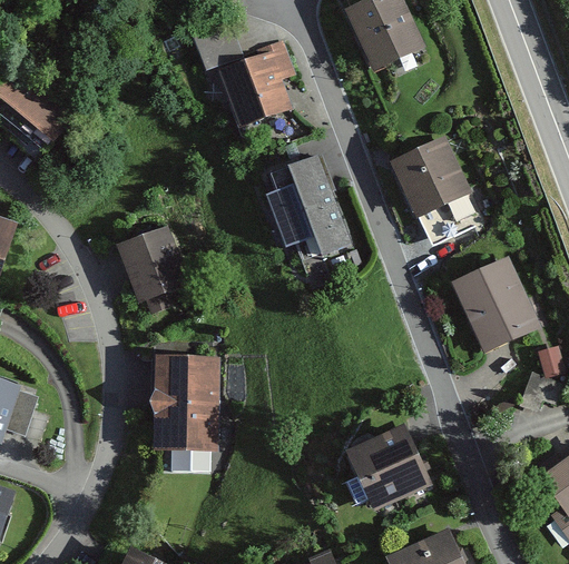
[(356,0),(347,3),(373,67),(424,46),(404,0),(356,0)]
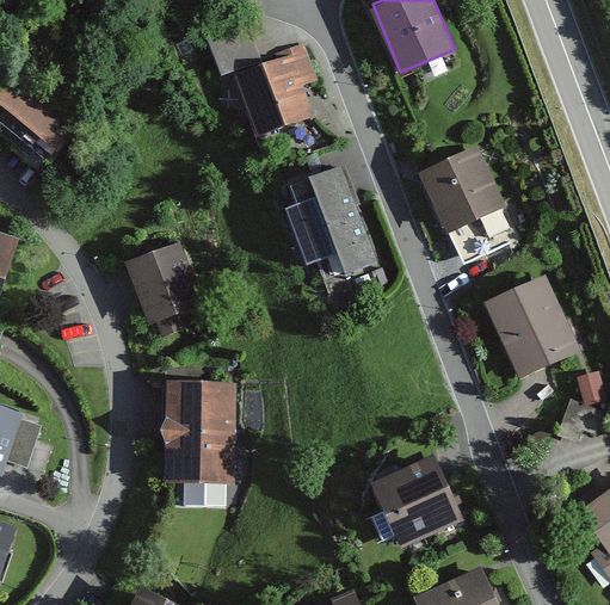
[(247,22),(208,36),(246,141),(313,116),(301,81),(319,75),(306,39),(260,55),(247,22)]
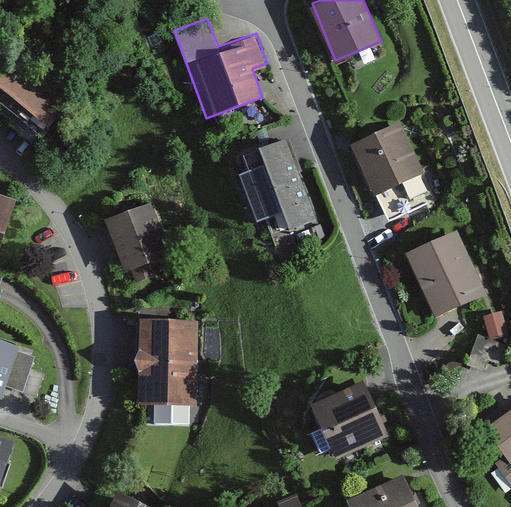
[(14,60),(0,76),(0,97),(41,132),(66,103),(14,60)]
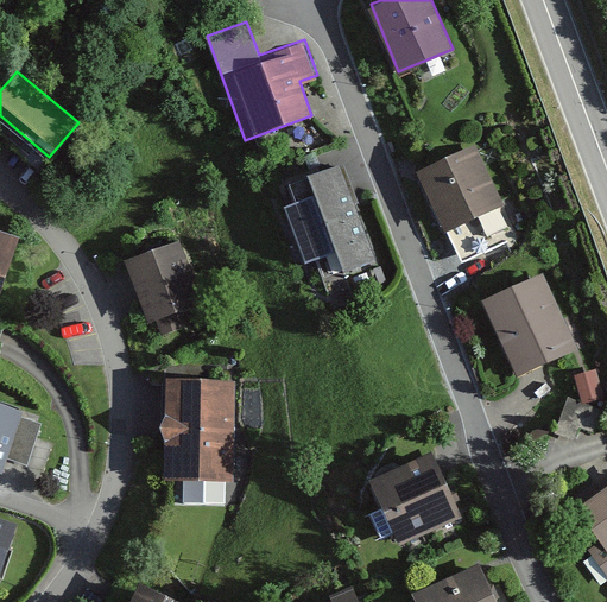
[(475,144),(413,170),(456,268),(518,241),(475,144)]
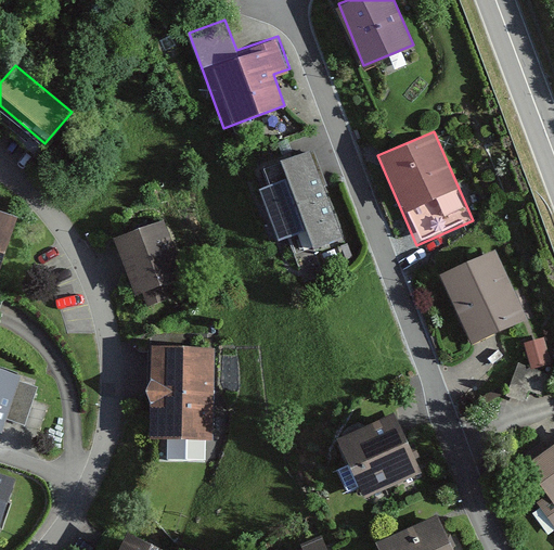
[(308,148),(257,166),(291,253),(340,233),(308,148)]
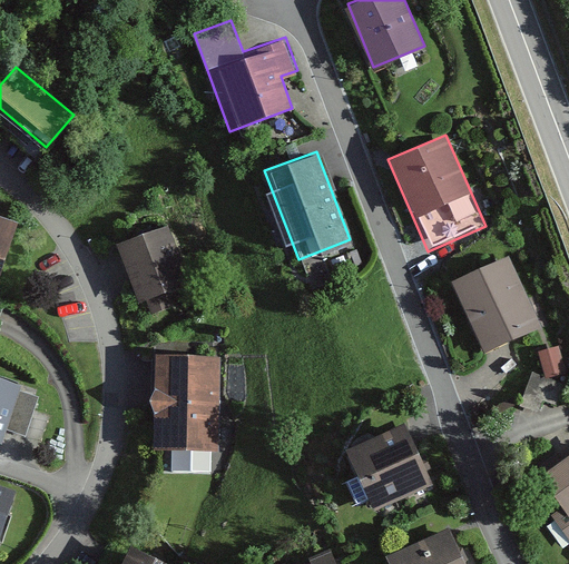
[(0,276),(17,221),(0,216),(0,276)]
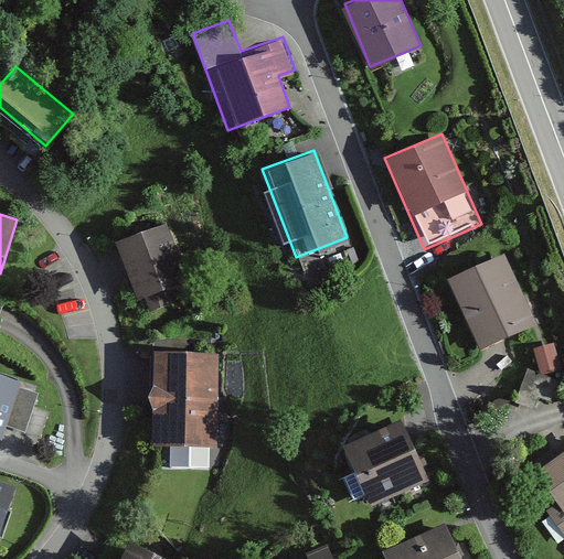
[(163,227),(117,245),(144,312),(169,302),(162,287),(184,278),(163,227)]
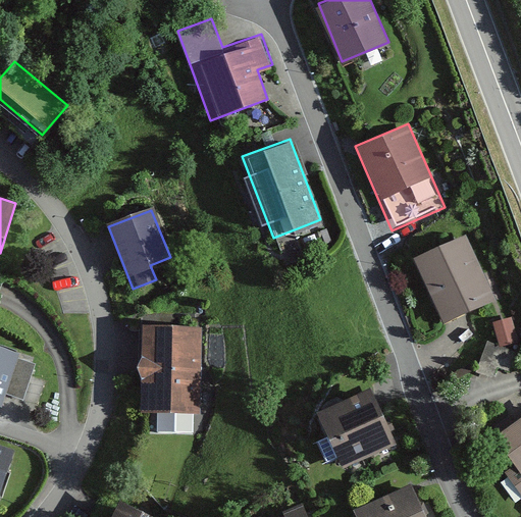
[(466,235),(415,257),(444,321),(495,299),(466,235)]
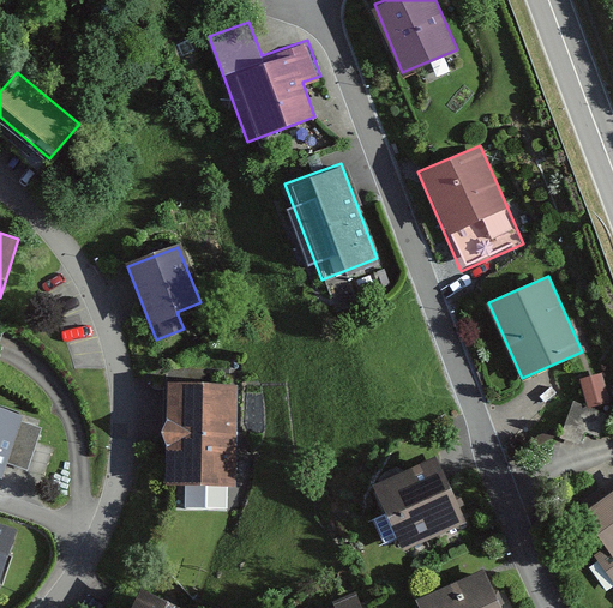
[(601,372),(577,379),(587,409),(610,402),(601,372)]
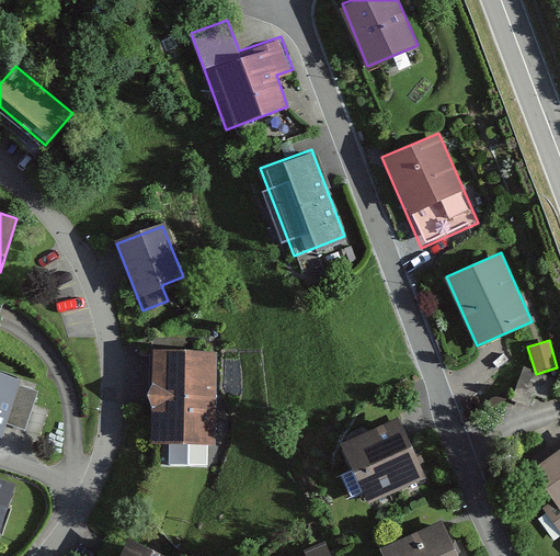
[(216,353),(151,353),(151,443),(215,443),(216,353)]
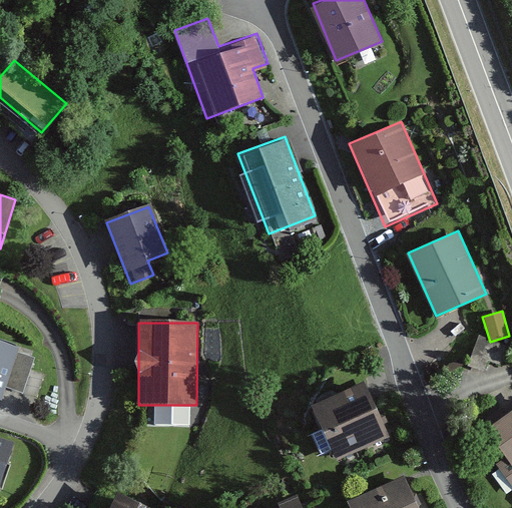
[(20,348),(0,340),(0,400),(2,401),(20,348)]
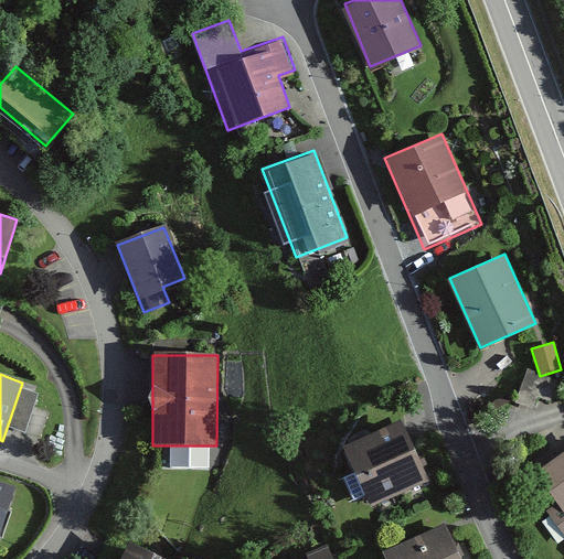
[(402,415),(342,439),(369,502),(428,477),(402,415)]
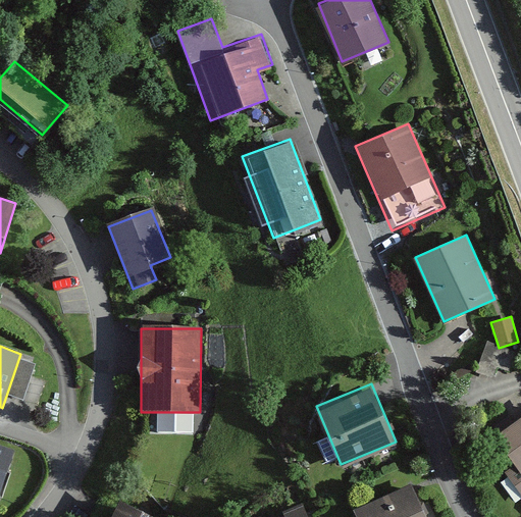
[(520,416),(492,435),(520,477),(520,416)]
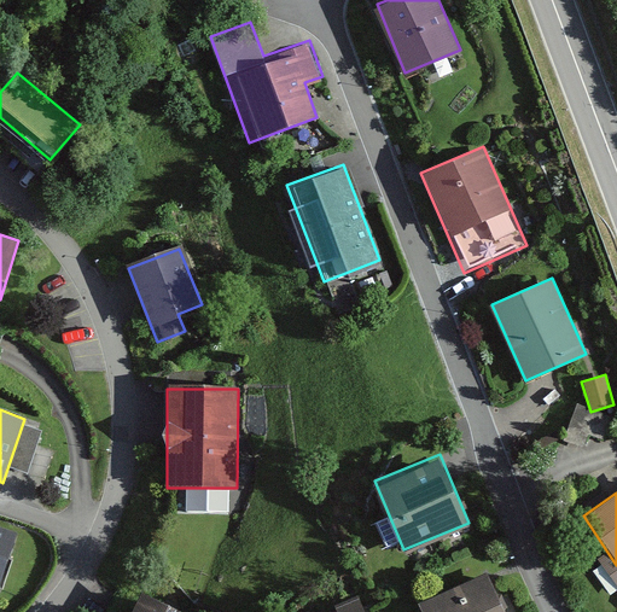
[(0,576),(13,528),(0,523),(0,576)]
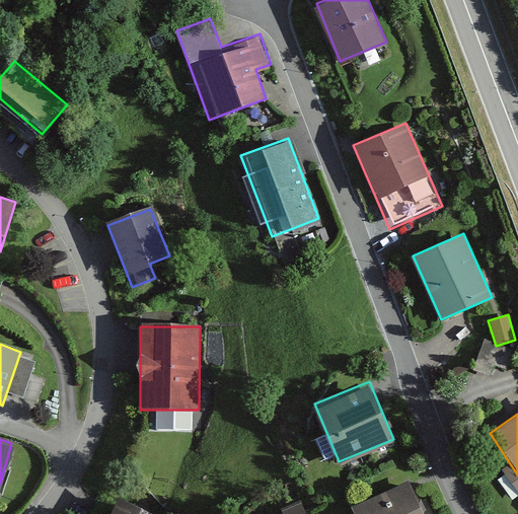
[(422,513),(409,481),(352,503),(356,513),(422,513)]
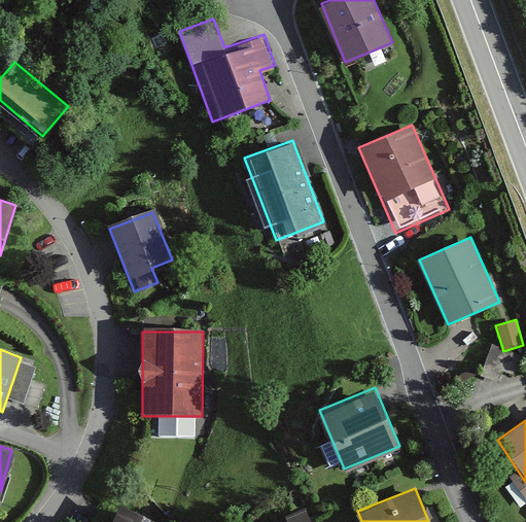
[(152,521),(123,507),(114,521),(152,521)]
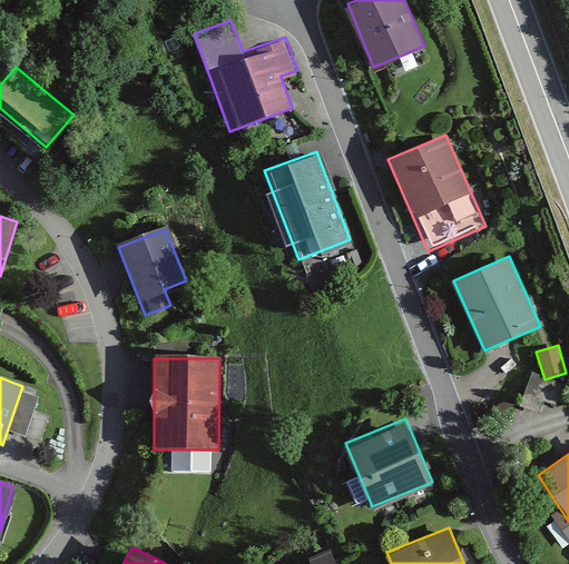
[(335,563),(331,554),(306,563),(335,563)]
